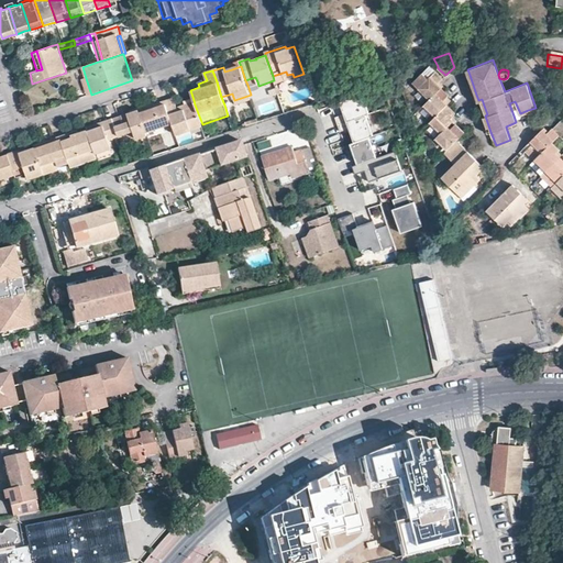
[(437,83),(439,80),(442,77),(434,70),(428,77),(423,74),(421,77),(419,76),(414,81),(430,99),(441,87),(437,83)]
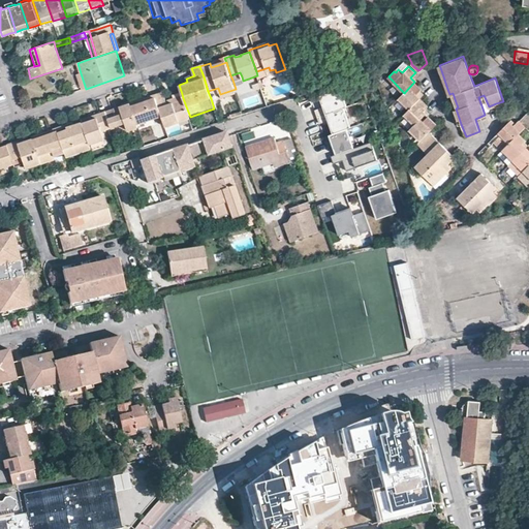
[(259,79),(271,74),(270,70),(269,67),(256,71),(257,75),(259,79)]
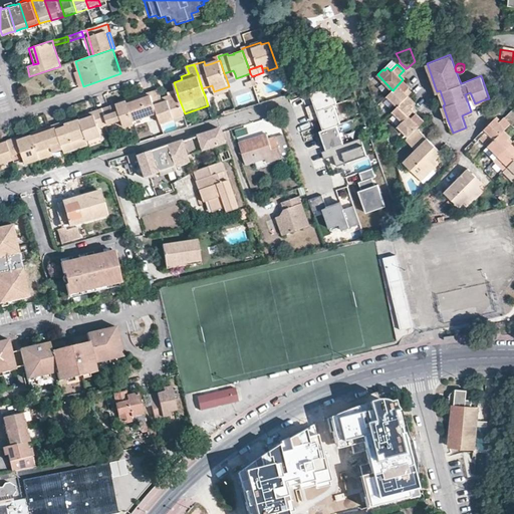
[(83,86),(78,71),(74,72),(79,87),(83,86)]
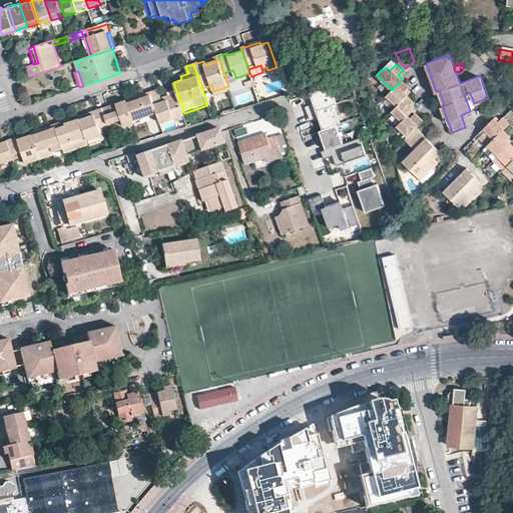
[(406,82),(402,79),(392,90),(386,95),(397,106),(408,95),(404,90),(405,89),(409,85),(406,82)]
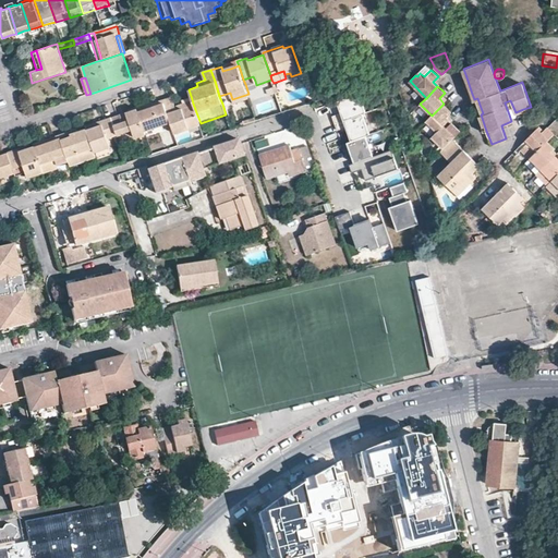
[(234,106),(251,100),(249,94),(232,99),(234,106)]
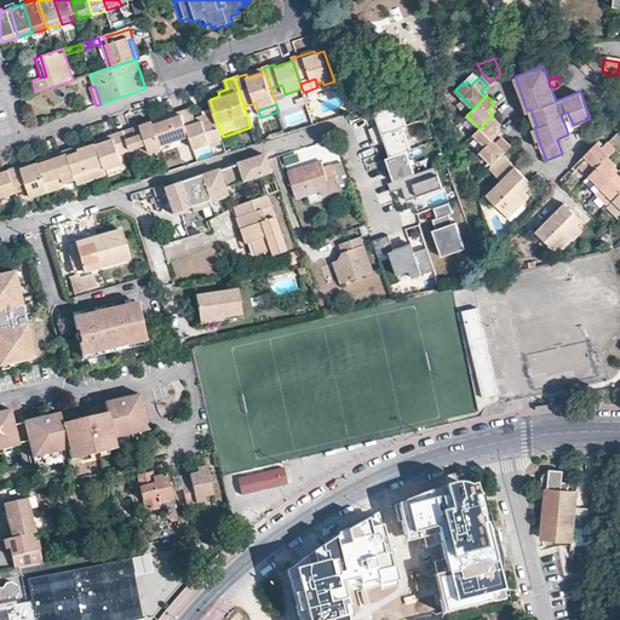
[(399,104),(375,113),(380,125),(369,128),(372,137),(402,126),(406,125),(399,104)]
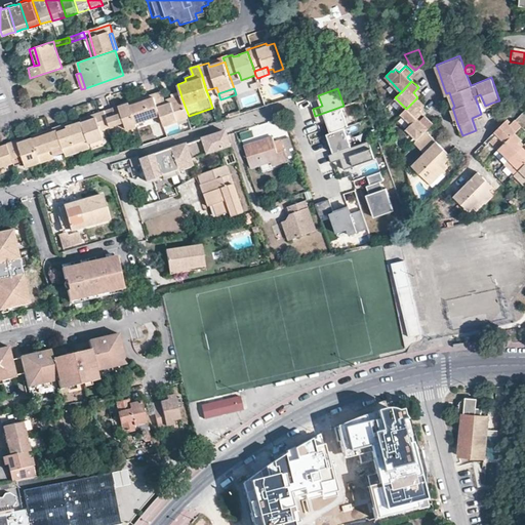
[(446,101),(451,98),(449,92),(446,93),(444,88),(441,89),(446,101)]
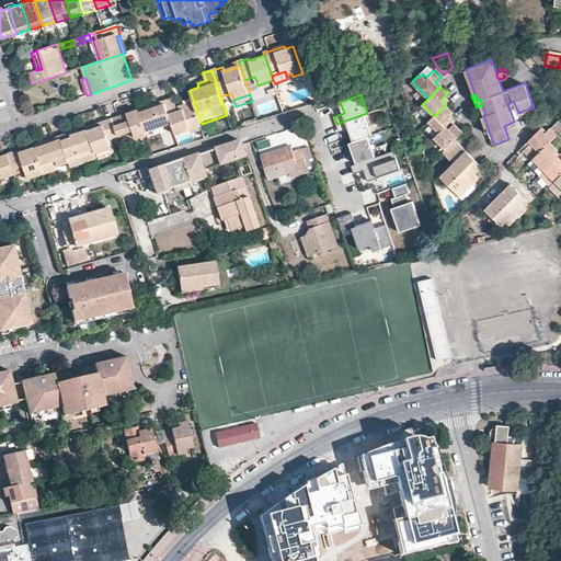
[(174,130),(175,134),(202,125),(197,113),(194,104),(178,110),(176,105),(173,98),(164,100),(172,123),(174,130)]
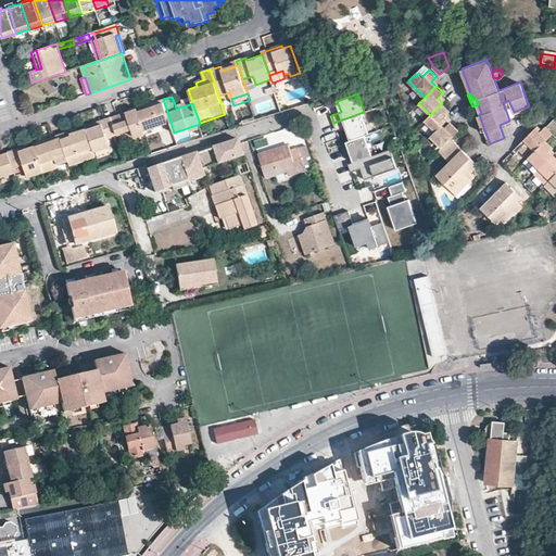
[(137,108),(144,130),(164,124),(171,122),(163,99),(154,102),(155,105),(142,109),(141,105),(137,108)]
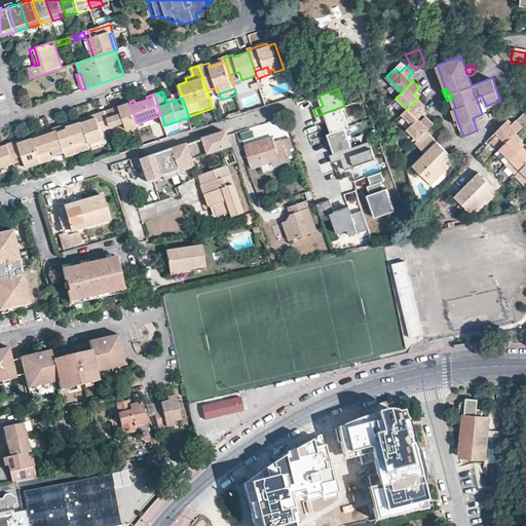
[(181,94),(165,99),(166,103),(182,98),(181,94)]
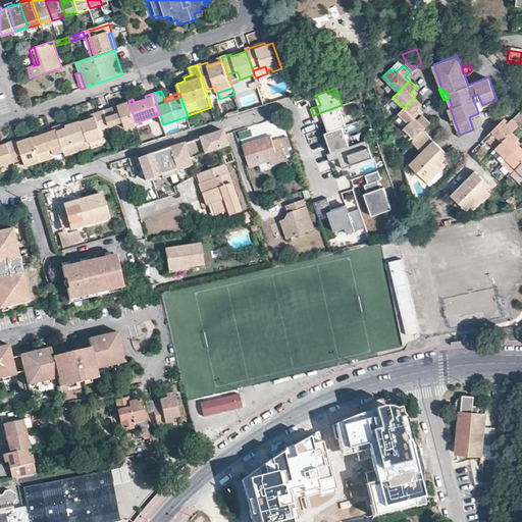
[(476,107),(482,105),(477,94),(472,96),(476,107)]
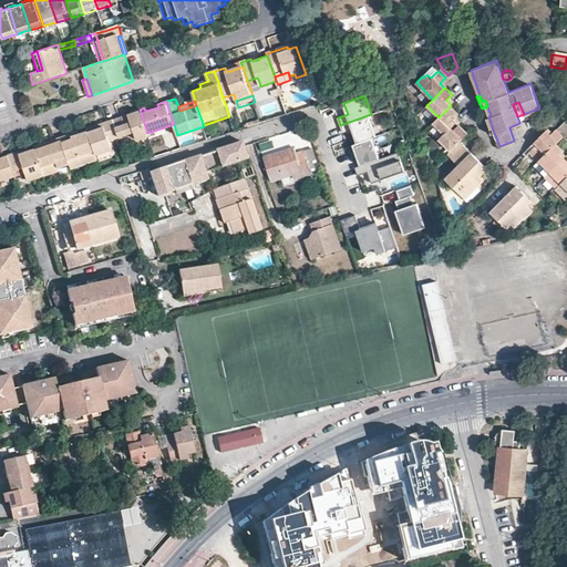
[(434,123),(445,134),(451,129),(453,125),(456,122),(452,119),(454,116),(457,113),(454,109),(451,105),(439,117),(434,123)]
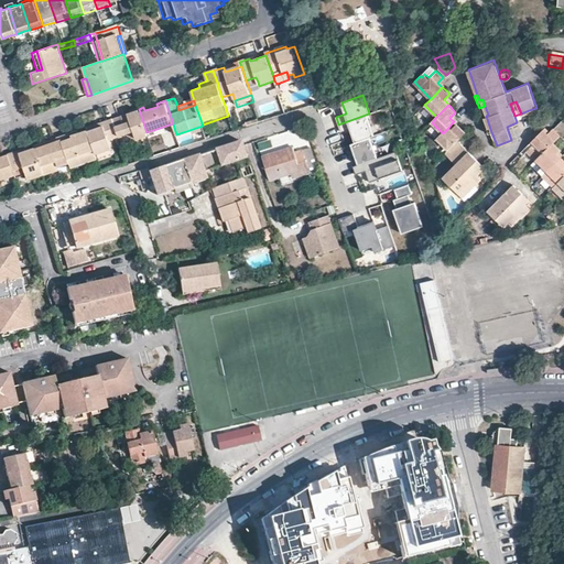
[(138,140),(148,137),(147,132),(139,109),(129,112),(130,116),(122,118),(121,115),(112,118),(119,138),(134,132),(138,140)]
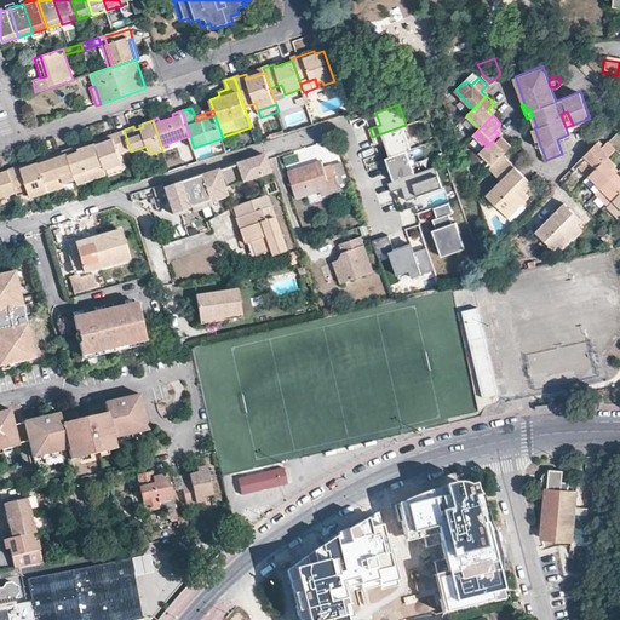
[(402,126),(372,137),(375,145),(385,141),(391,156),(407,150),(411,148),(402,126)]
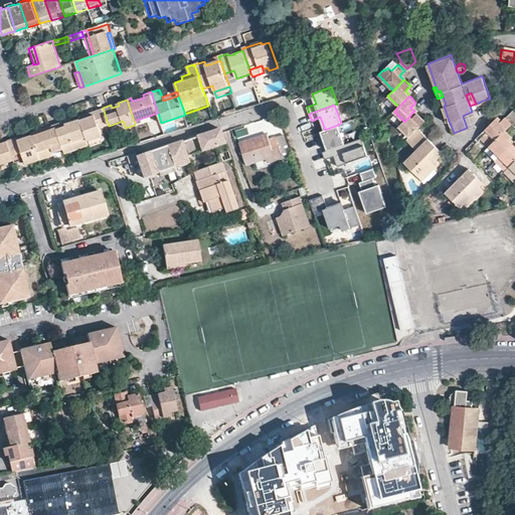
[(99,129),(109,126),(103,108),(93,111),(95,115),(80,120),(88,141),(101,136),(99,129)]
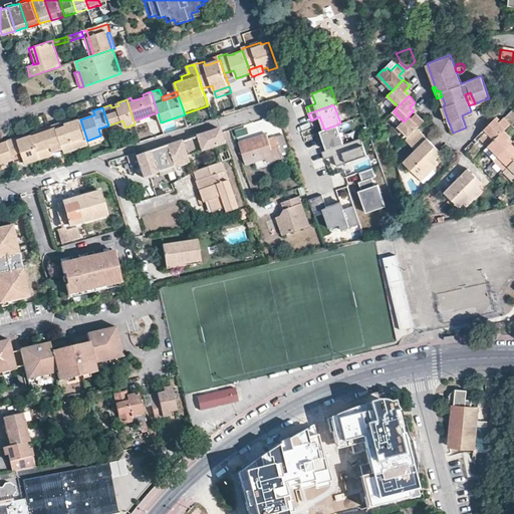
[(513,107),(505,116),(511,122),(513,119),(513,107)]
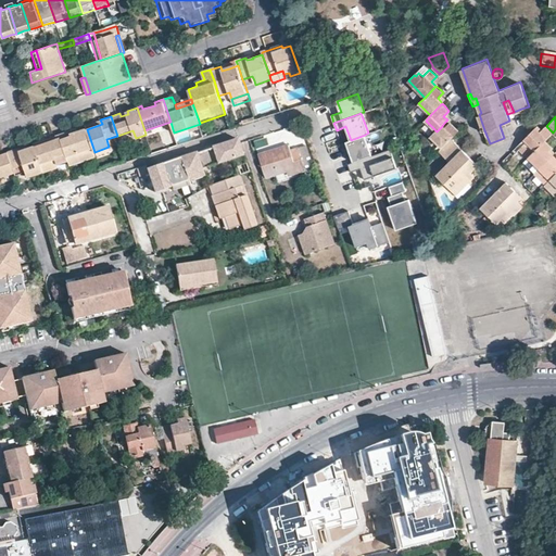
[(100,119),(86,124),(87,127),(87,129),(102,124),(100,119)]
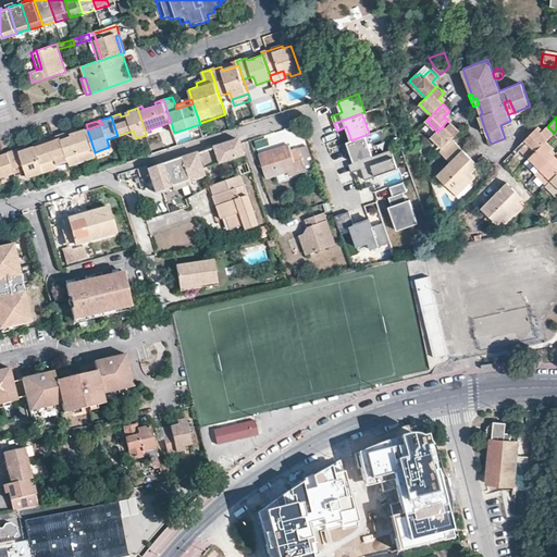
[(453,139),(460,131),(456,126),(453,124),(449,128),(447,130),(443,126),(437,132),(434,135),(446,146),(453,139)]
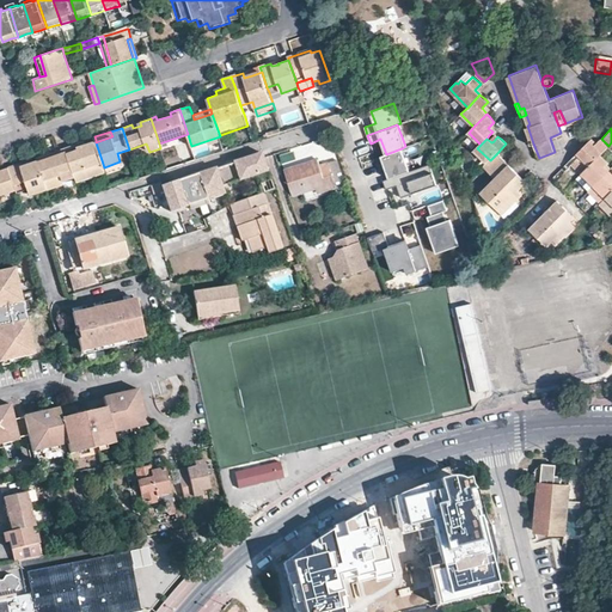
[(601,154),(609,146),(601,139),(594,145),(591,141),(579,153),(581,155),(591,165),(601,154)]
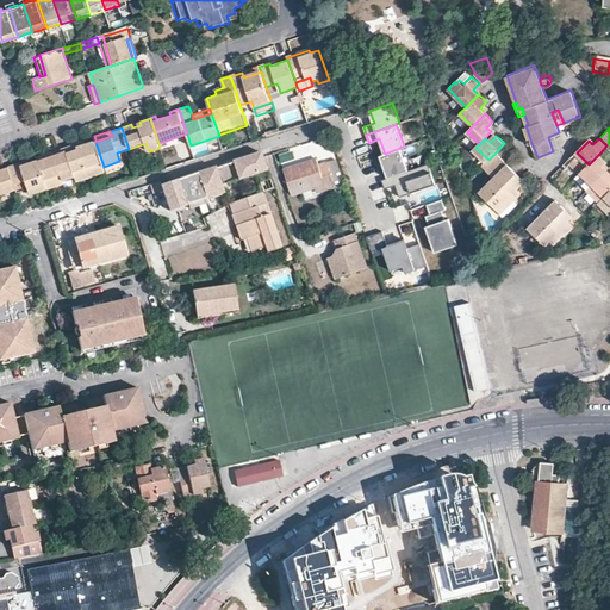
[(88,178),(106,172),(104,167),(95,142),(95,139),(87,143),(79,145),(78,142),(66,147),(74,173),(86,169),(88,178)]
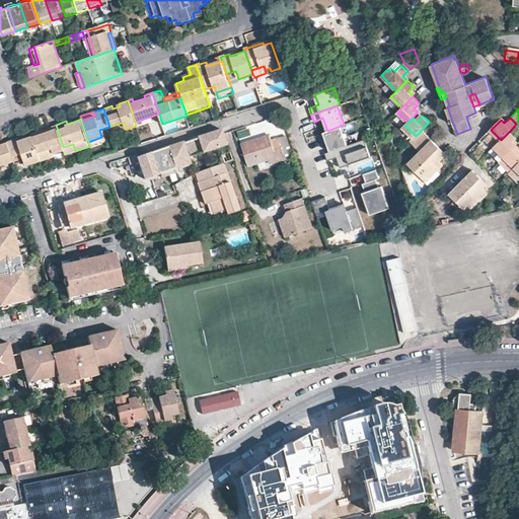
[(41,160),(42,161),(55,157),(54,154),(64,150),(63,147),(56,125),(45,129),(46,132),(32,136),(41,160)]
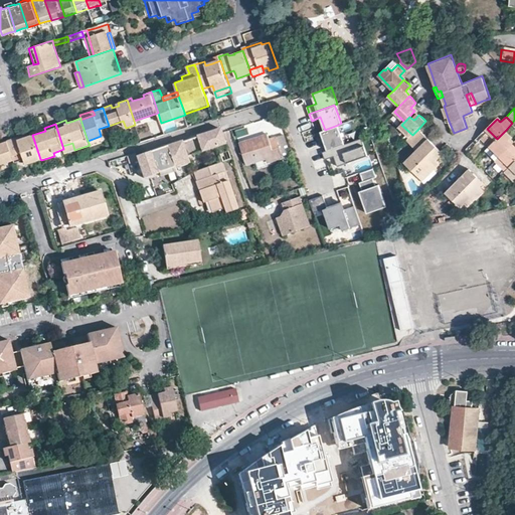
[(108,133),(124,130),(123,124),(107,127),(108,133)]
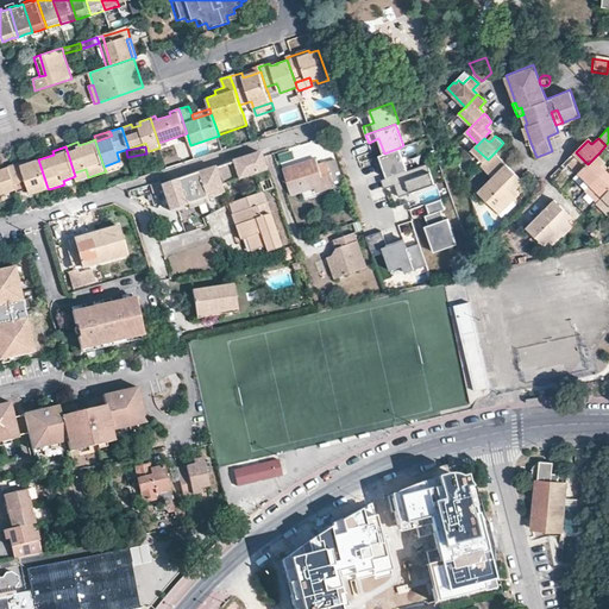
[(384,154),(374,157),(378,167),(383,165),(389,177),(408,170),(400,148),(384,154)]
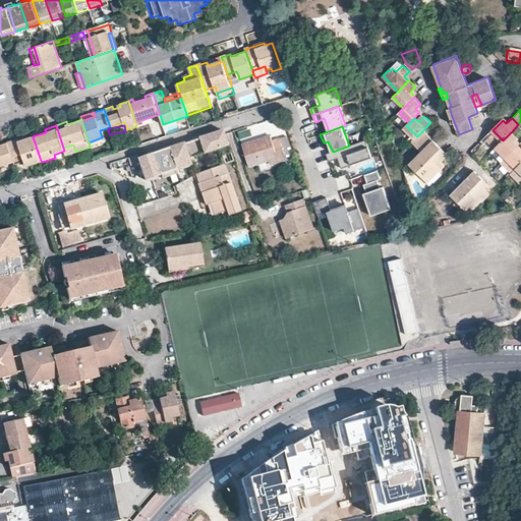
[(205,137),(182,145),(187,159),(228,146),(223,133),(222,130),(204,135),(205,137)]
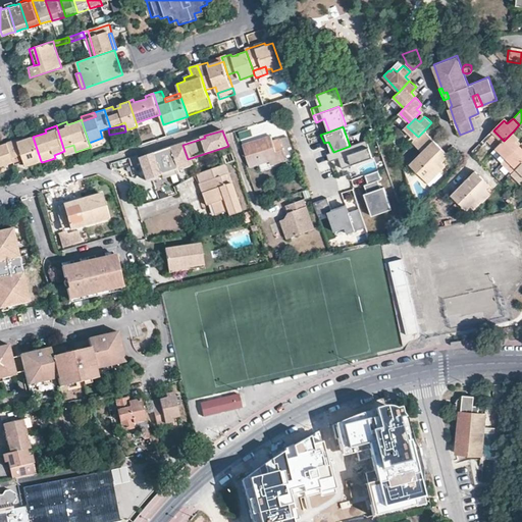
[(450,155),(424,131),(418,137),(412,143),(422,152),(410,165),(425,180),(442,162),(450,155)]
